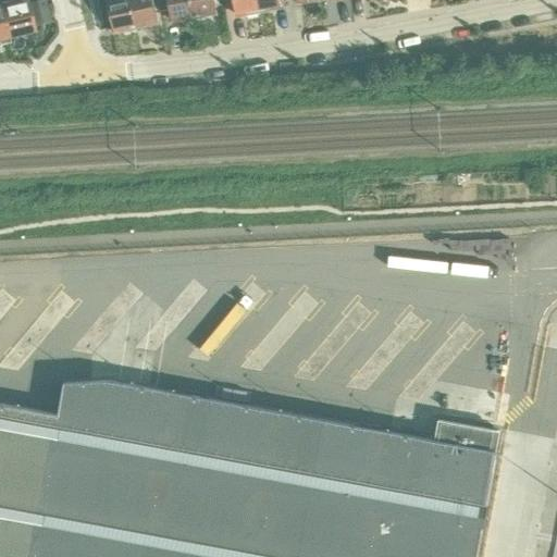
[(27,0),(8,0),(0,2),(9,37),(35,31),(27,0)]
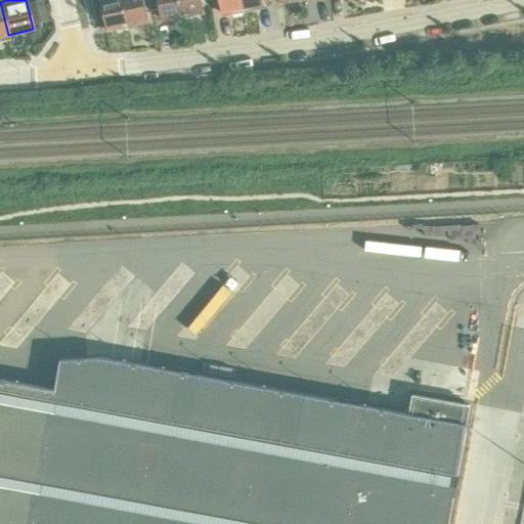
[(43,0),(30,0),(29,0),(36,19),(49,15),(43,0)]
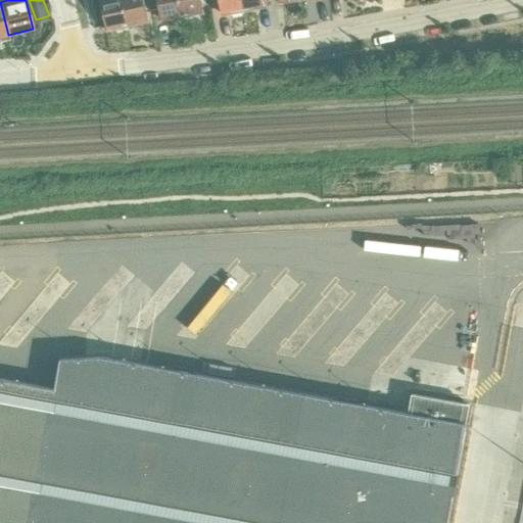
[(128,26),(122,0),(99,0),(106,30),(128,26)]
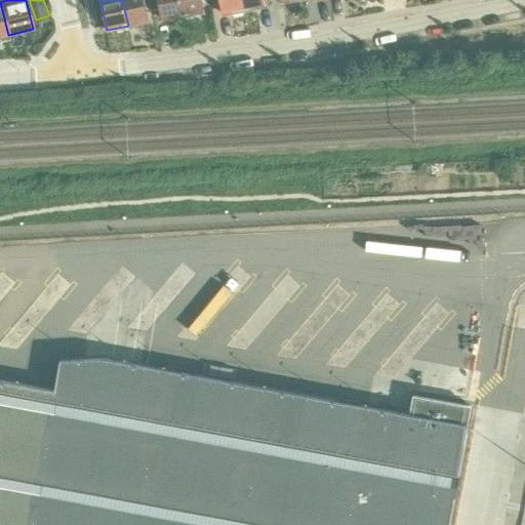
[(122,0),(128,26),(149,21),(144,0),(122,0)]
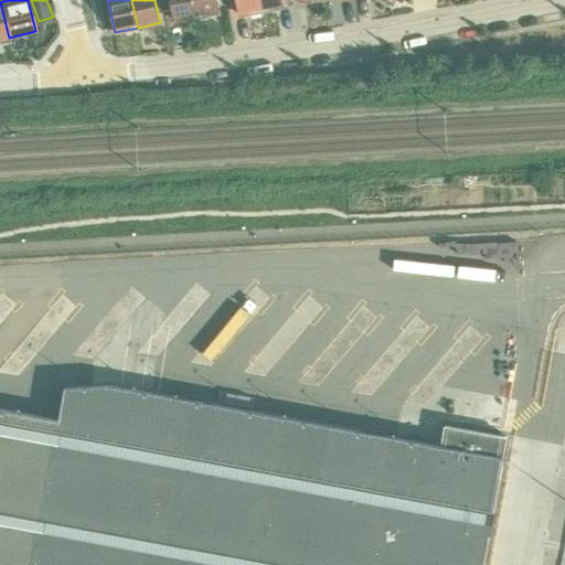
[(170,0),(174,21),(185,19),(187,24),(196,22),(192,0),(170,0)]
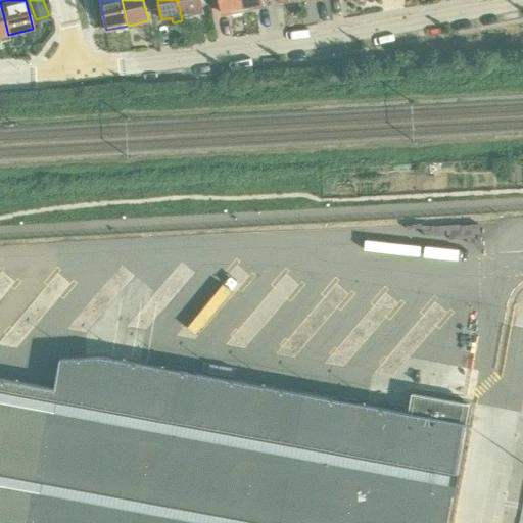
[(178,0),(182,20),(193,18),(192,14),(203,12),(200,0),(178,0)]
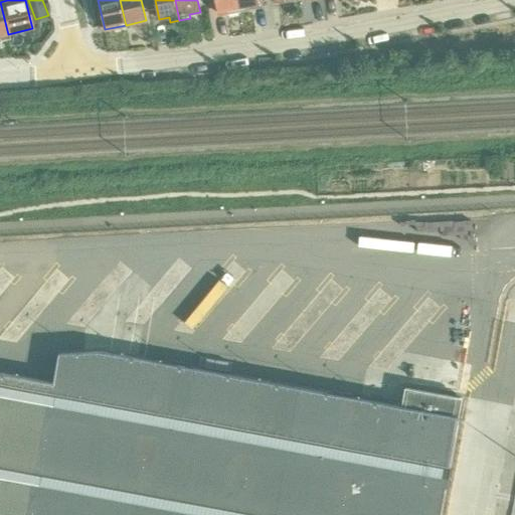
[(240,14),(237,0),(216,0),(218,13),(228,11),(228,16),(240,14)]
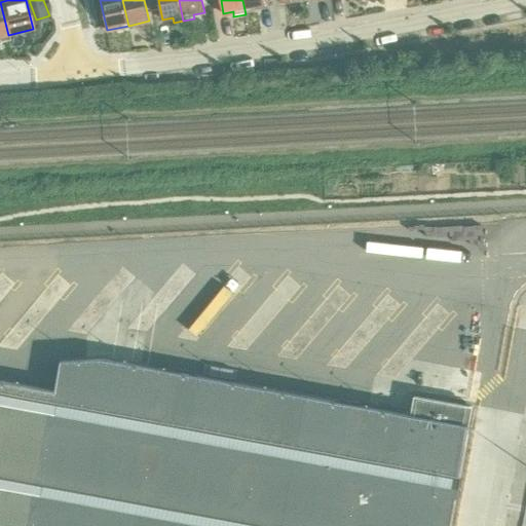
[(242,0),(246,14),(257,12),(256,8),(265,6),(263,0),(242,0)]
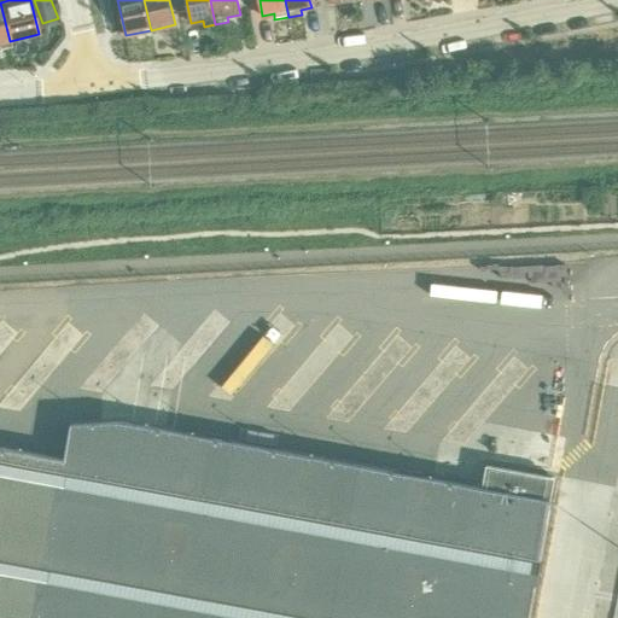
[(0,617),(528,617),(535,583),(537,583),(541,560),(540,559),(554,477),(488,465),(483,488),(122,420),(71,424),(64,459),(0,445),(0,617)]
